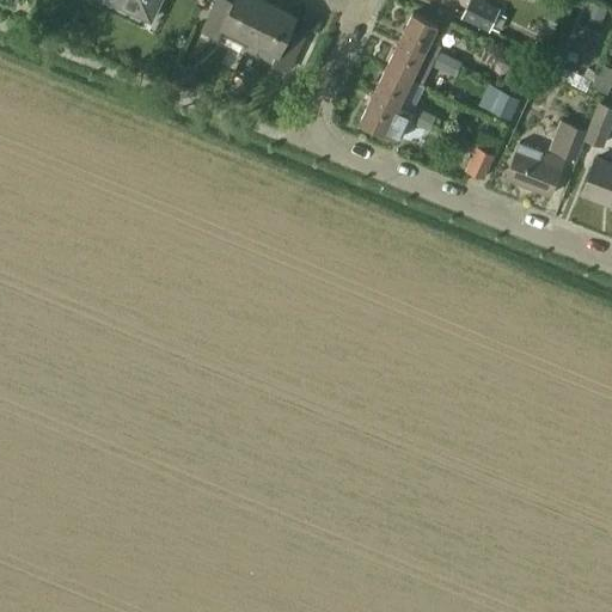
[(108,0),(145,18),(153,0),(108,0)]
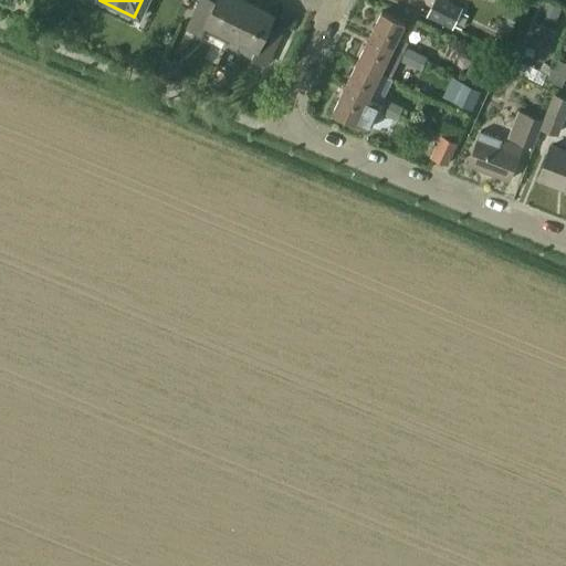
[(201,38),(207,27),(231,39),(249,1),(244,0),(218,0),(218,2),(213,0),(199,0),(186,28),(187,28),(186,31),(201,38)]
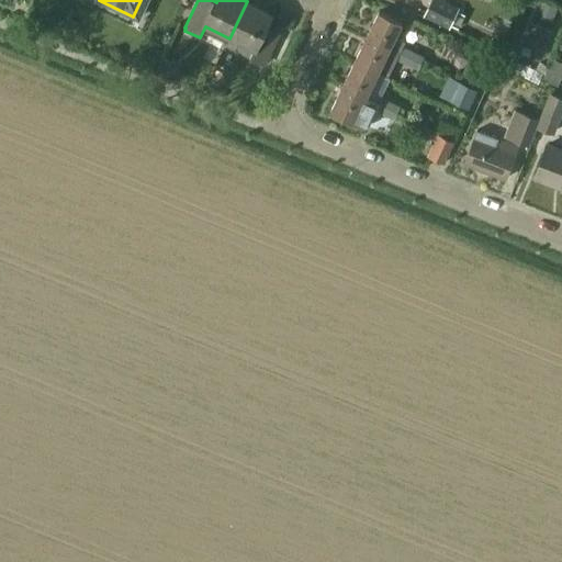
[(441,0),(433,0),(425,17),(450,29),(459,9),(441,0)]
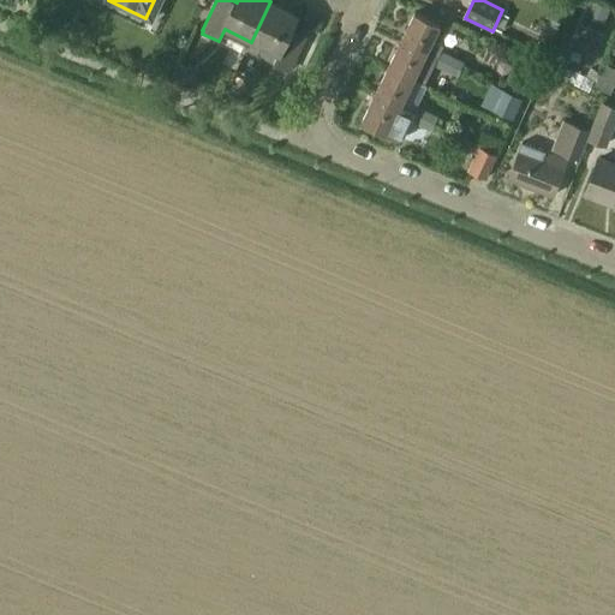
[(309,37),(292,29),(299,16),(270,1),(251,42),(246,51),(274,64),(274,65),(291,73),(309,37)]
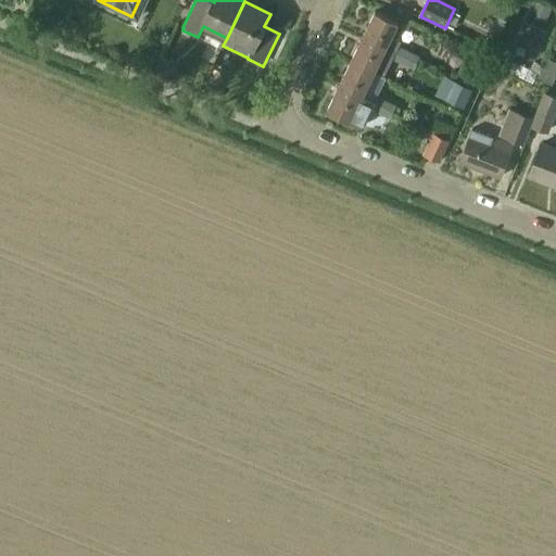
[(386,49),(395,53),(399,46),(401,41),(391,37),(399,23),(376,12),(364,37),(387,48),(386,49)]
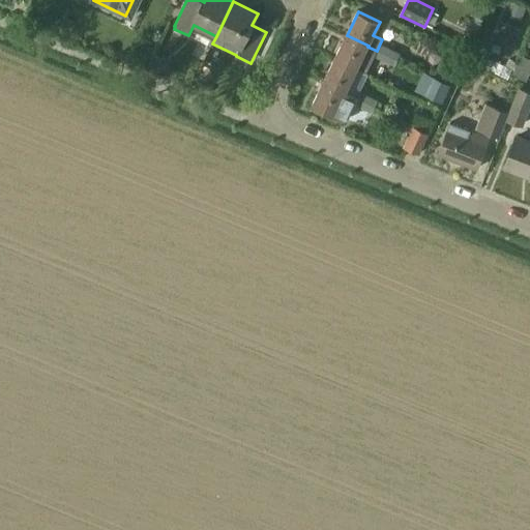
[(365,74),(374,57),(377,51),(367,47),(369,46),(347,35),(335,59),(357,69),(365,74)]
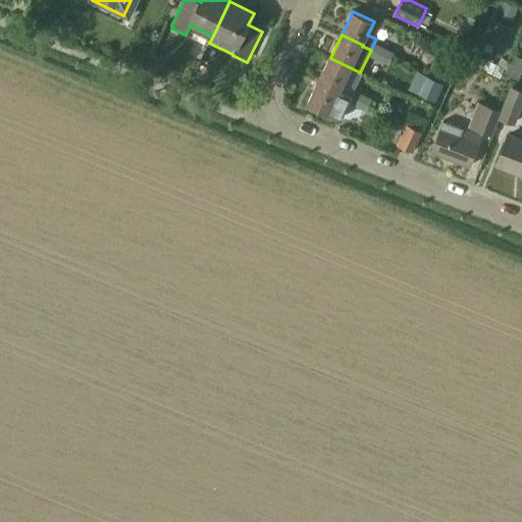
[(368,56),(378,60),(384,48),(374,43),(371,50),(368,56)]
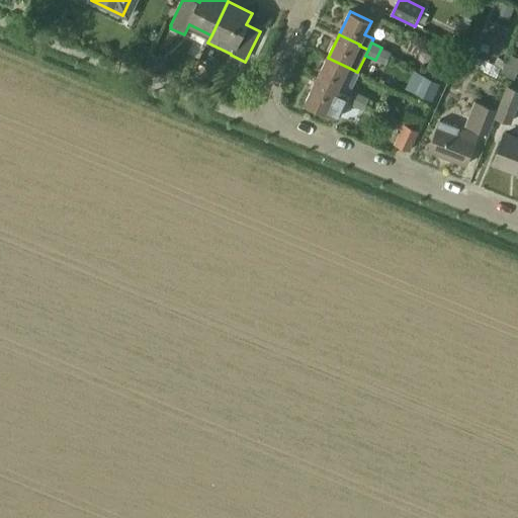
[(392,53),(381,48),(375,60),(385,65),(392,53)]
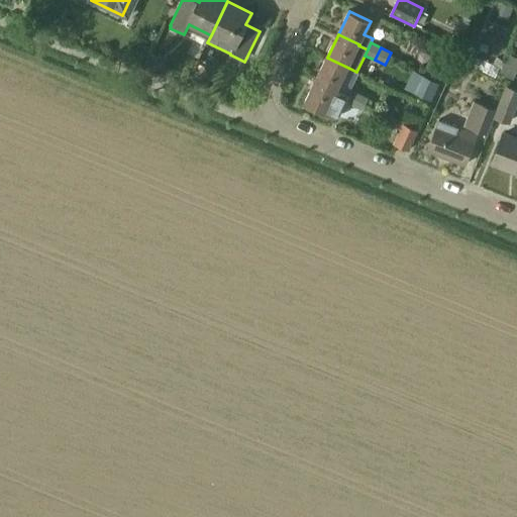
[(516,59),(509,55),(500,74),(513,80),(516,70),(516,59)]
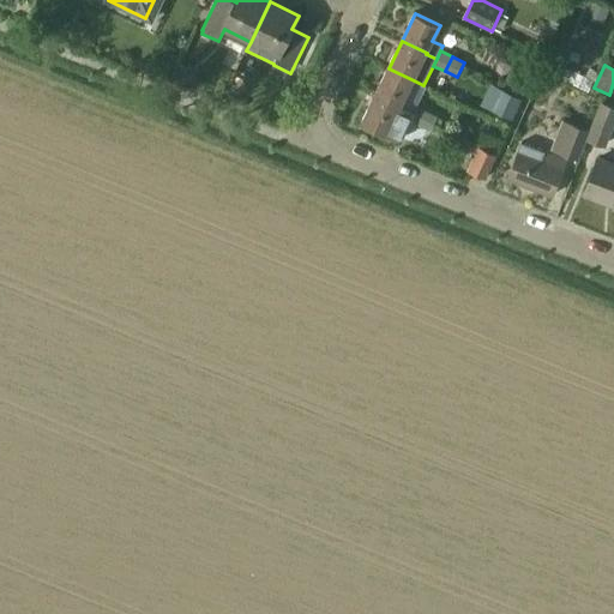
[(375,96),(399,108),(401,108),(414,80),(389,68),(375,96)]
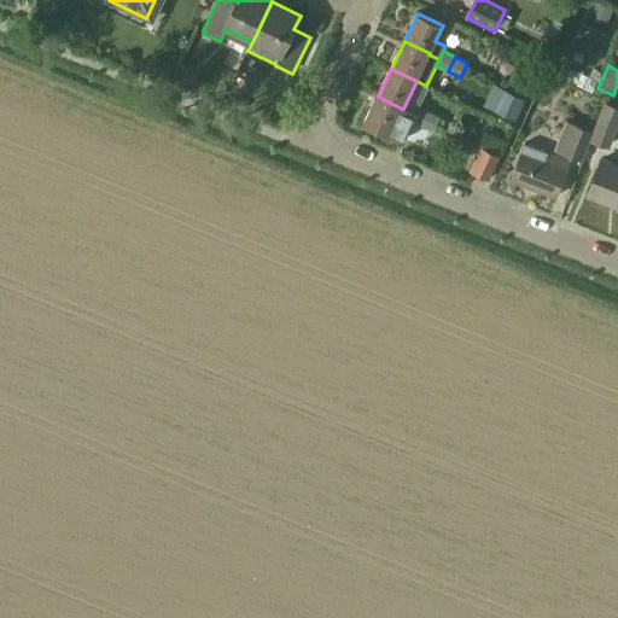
[(516,121),(525,99),(505,91),(495,111),(516,121)]
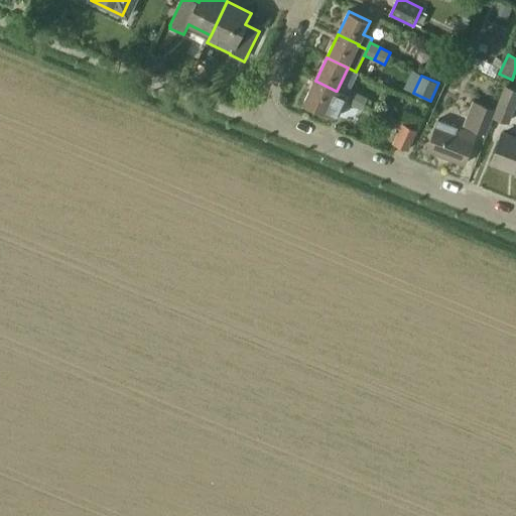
[(347,103),(354,107),(360,94),(350,90),(347,96),(336,91),(315,81),(303,104),(323,113),(325,114),(335,119),(340,117),(347,103)]
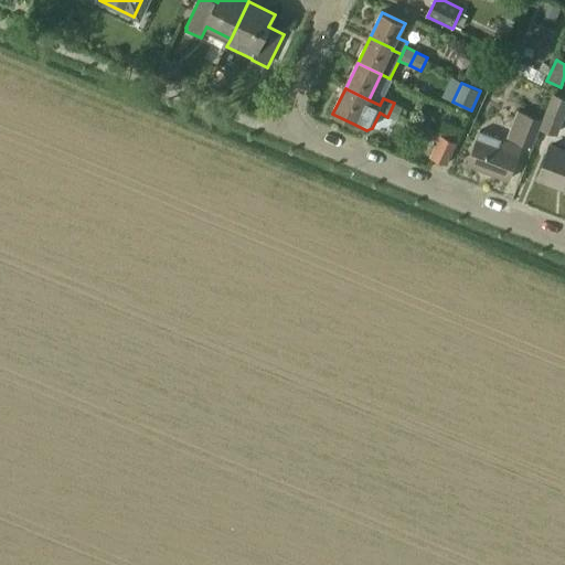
[(564,97),(552,93),(540,129),(557,136),(564,115),(564,97)]
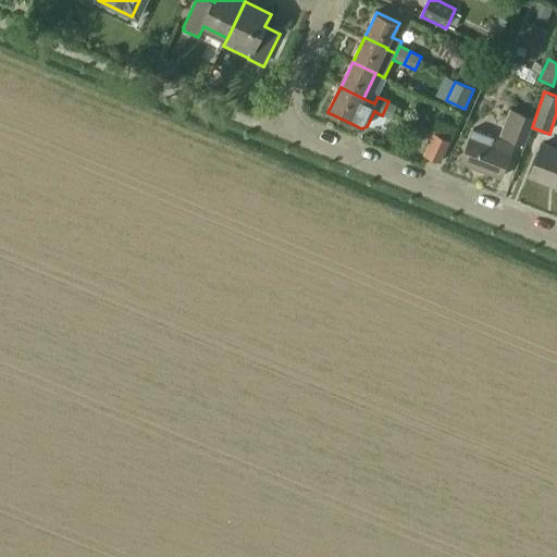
[(382,115),(391,120),(397,106),(388,101),(382,115)]
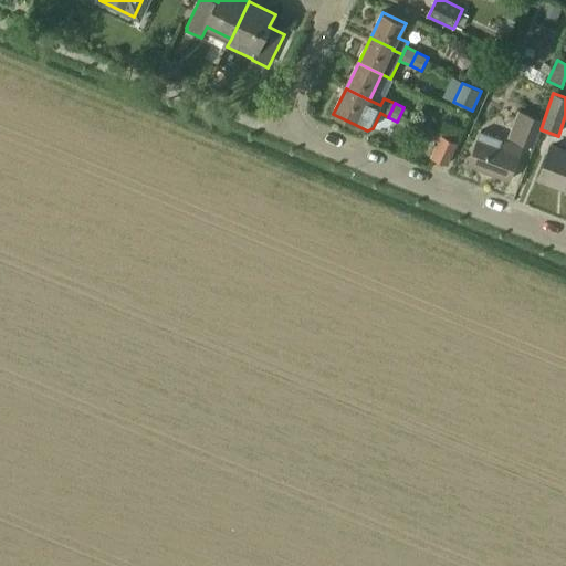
[(519,111),(507,138),(532,147),(543,121),(519,111)]
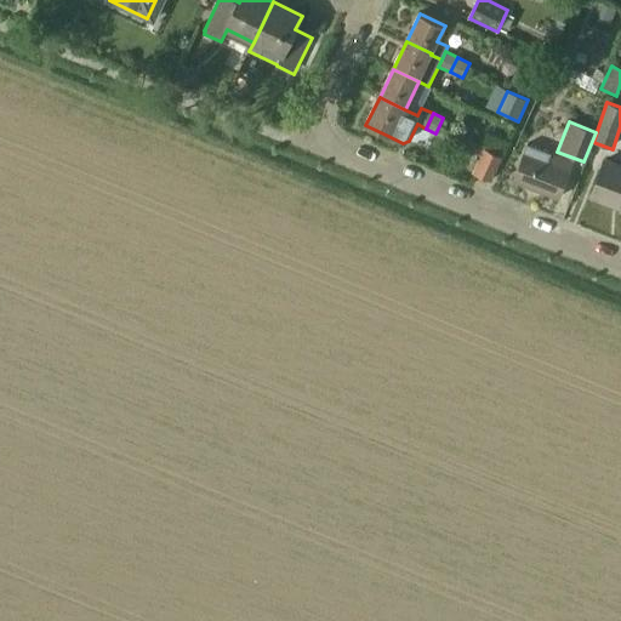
[(482,147),(503,154),(508,141),(486,134),(482,147)]
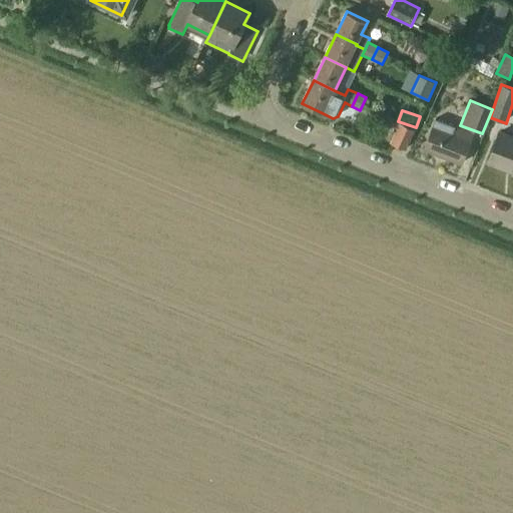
[(399,122),(390,142),(407,149),(415,129),(399,122)]
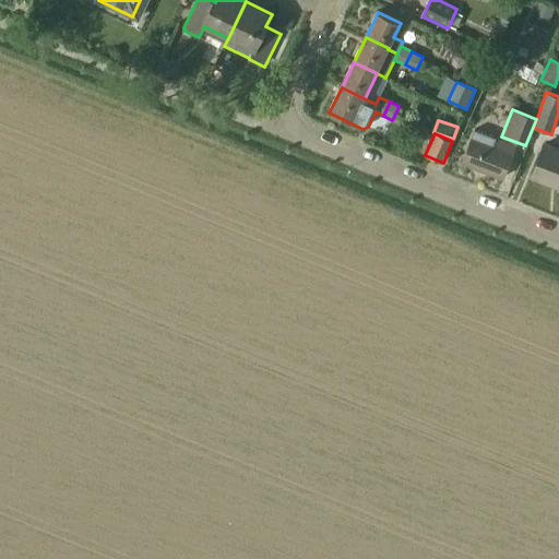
[(503,178),(516,147),(497,140),(494,146),(473,138),(463,163),(503,178)]
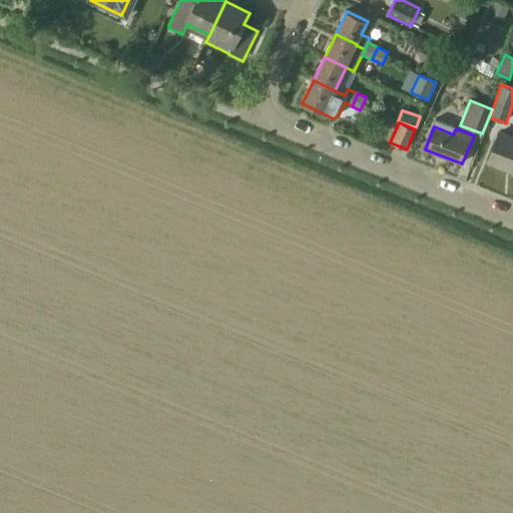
[(512,172),(512,136),(501,132),(489,163),(512,172)]
